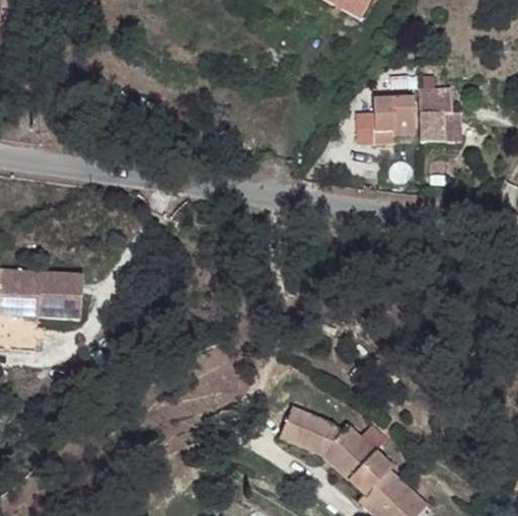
[(327,0),(361,18),(370,0),(327,0)]
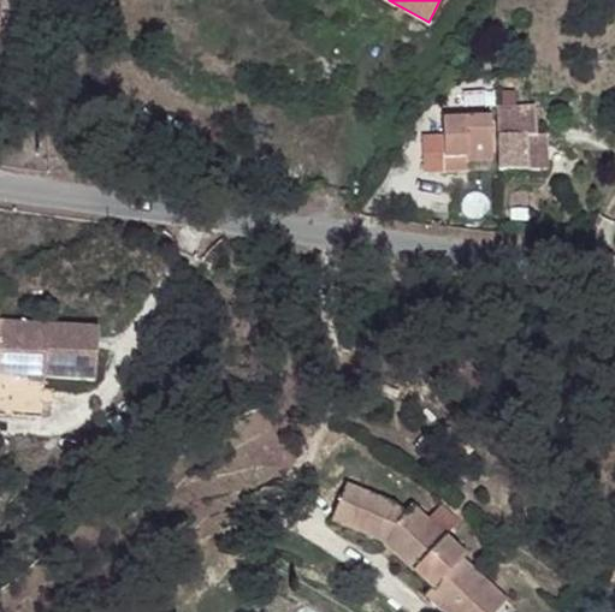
[(538,131),(537,104),(498,106),(500,167),(540,167),(539,144),(538,131)]
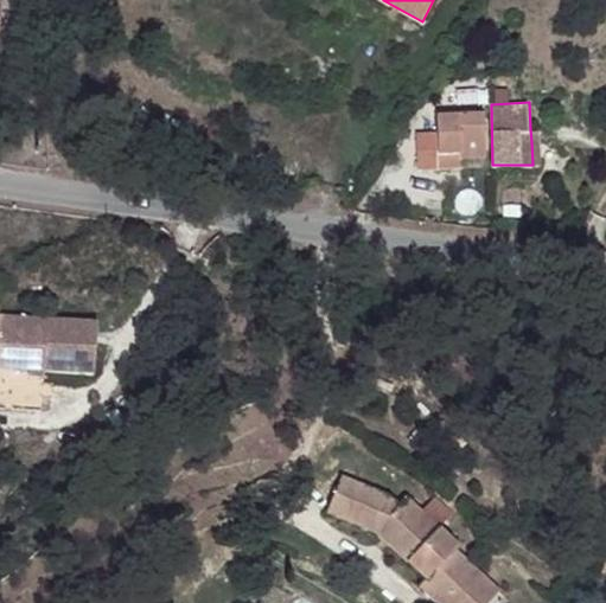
[(486,158),(484,111),(437,114),(437,130),(416,132),(418,167),(463,166),(463,159),(486,158)]
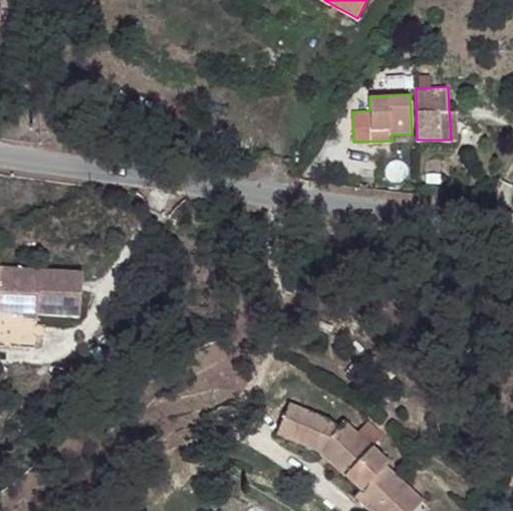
[(458,119),(457,108),(449,109),(450,120),(458,119)]
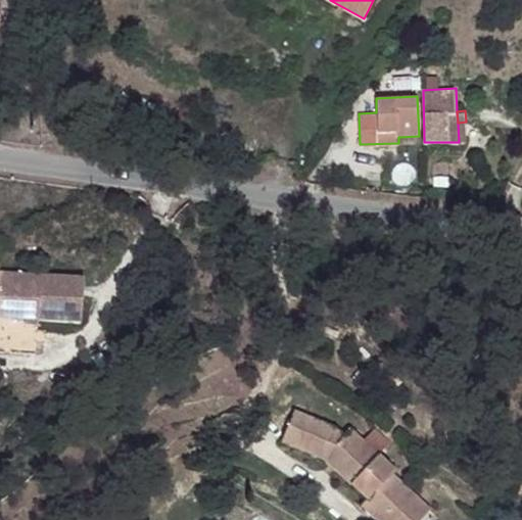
[(0,285),(16,286),(17,272),(0,271),(0,285)]
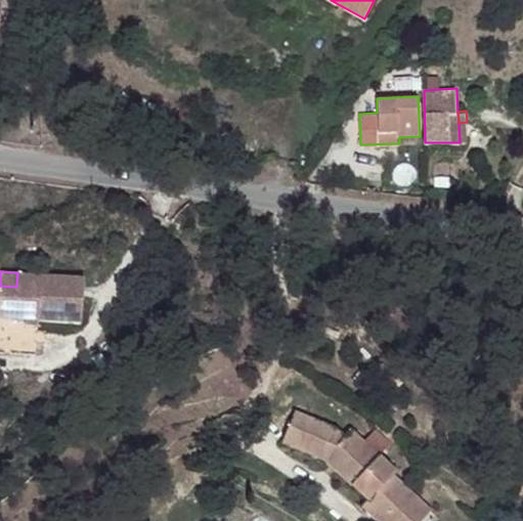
[(82,321),(85,276),(17,272),(16,287),(0,286),(0,316),(26,318),(40,318),(82,321)]
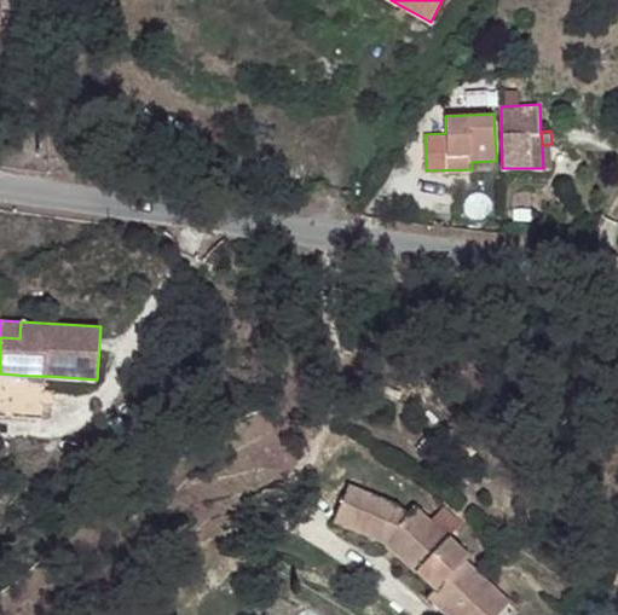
[(466,558),(469,555),(415,504),(408,512),(398,504),(350,483),(334,520),(383,541),(434,589),(428,596),(448,614),(497,614),(512,601),(466,558)]
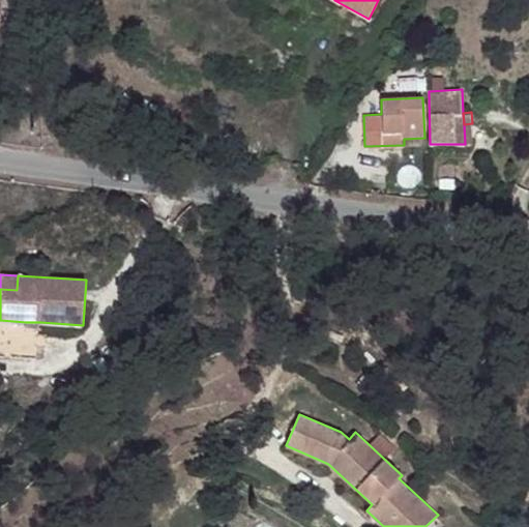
All buildings are outlined.
